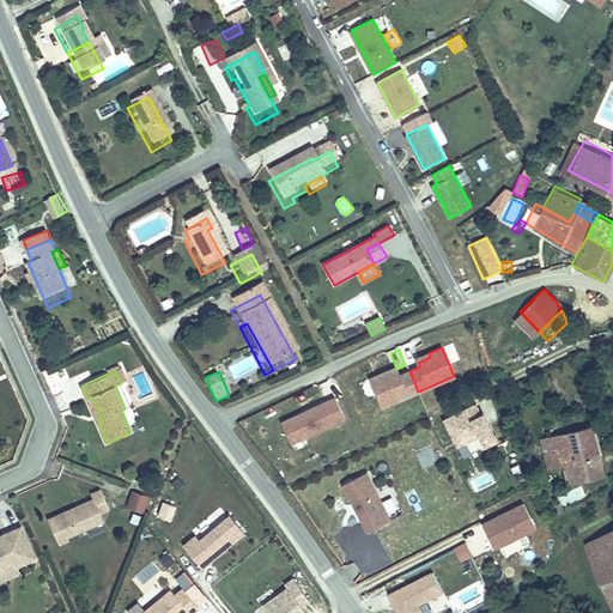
[(384,372),(370,378),(383,407),(418,392),(410,371),(400,376),(398,371),(386,376),(384,372)]
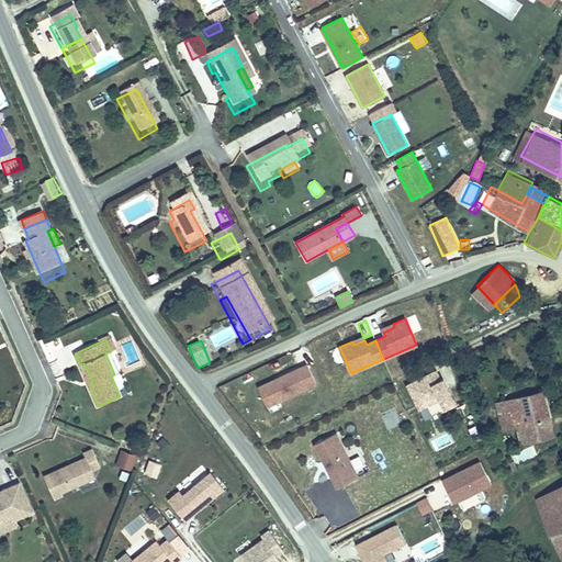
[(267,404),(316,381),(307,362),(258,384),(267,404)]
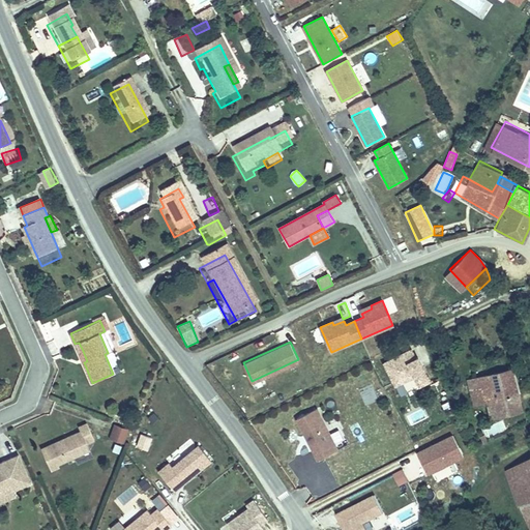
[(430,382),(418,357),(416,358),(411,350),(384,363),(395,386),(414,377),(419,387),(430,382)]
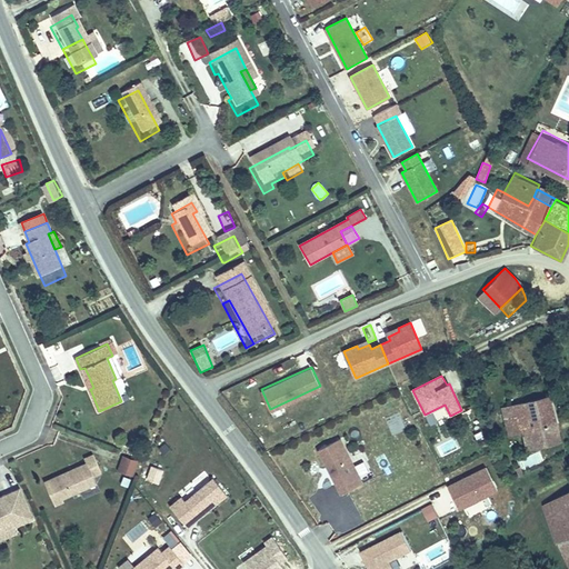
[(502,438),(519,435),(553,427),(547,395),(496,406),(502,438)]
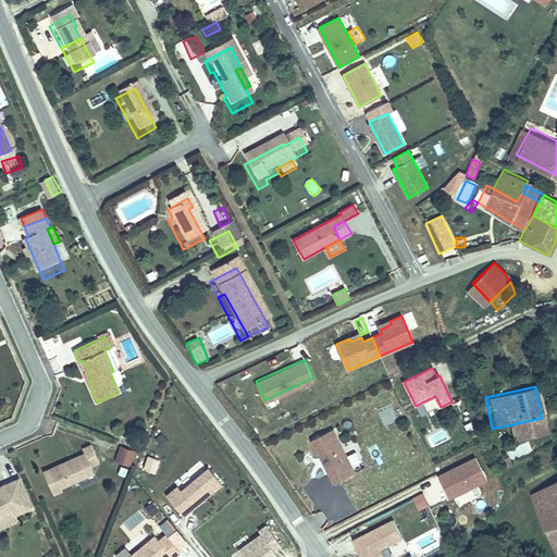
[(542,418),(508,425),(511,443),(545,435),(542,418)]
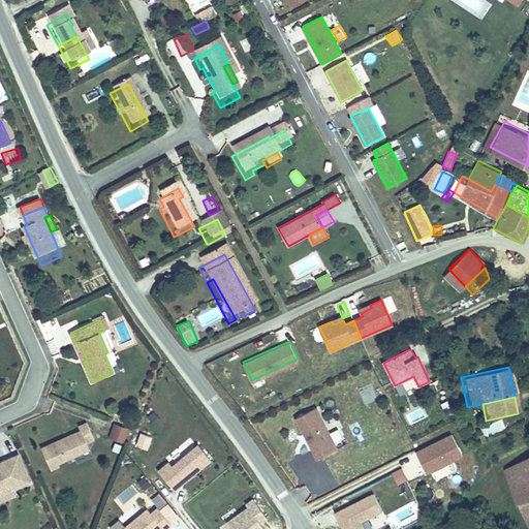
[(487,425),(489,434),(505,431),(503,422),(487,425)]
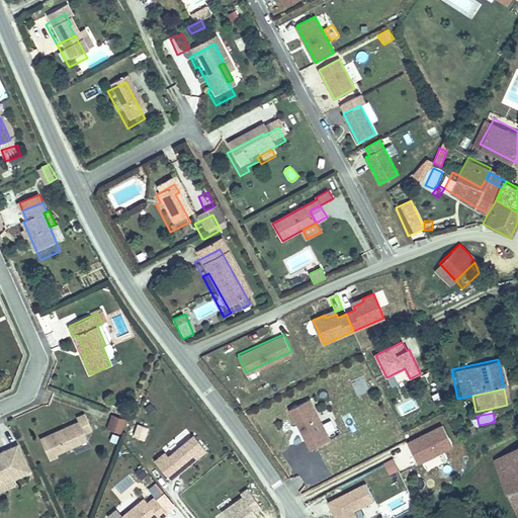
[(300,414),(280,424),(301,464),(321,454),(300,414)]
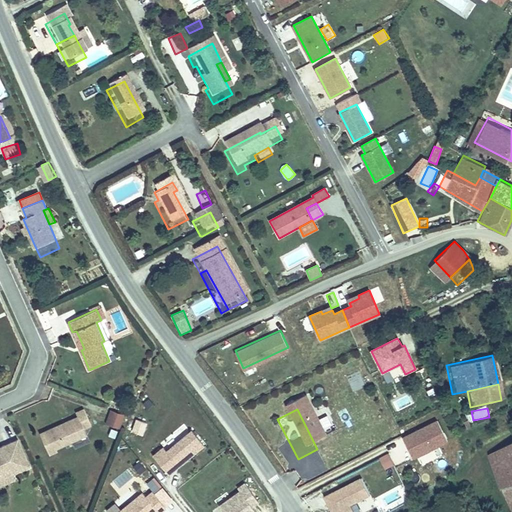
[(78,418),(40,435),(50,455),(58,452),(57,450),(80,439),(79,435),(80,432),(84,430),(92,426),(84,410),(77,414),(78,418)]
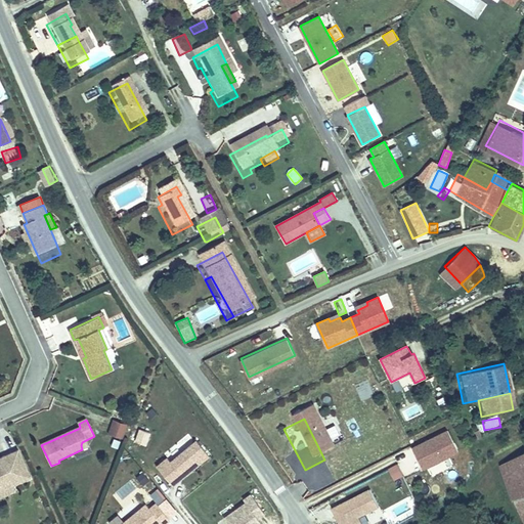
[(128,425),(114,420),(108,433),(122,439),(128,425)]
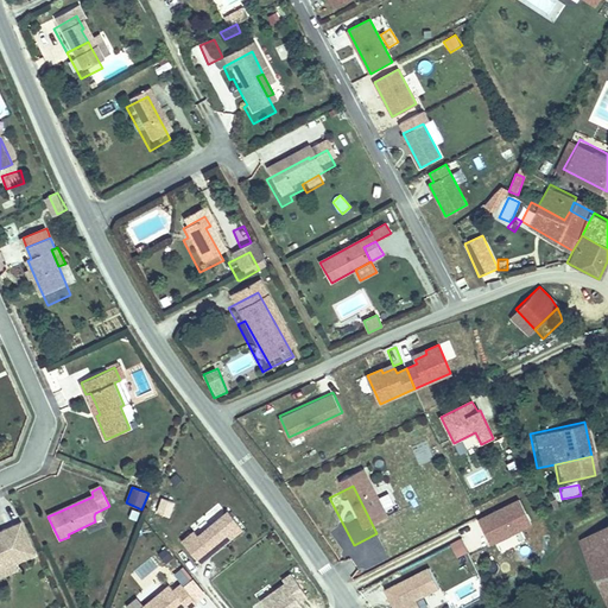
[(489,545),(531,525),(519,500),(477,520),(489,545)]
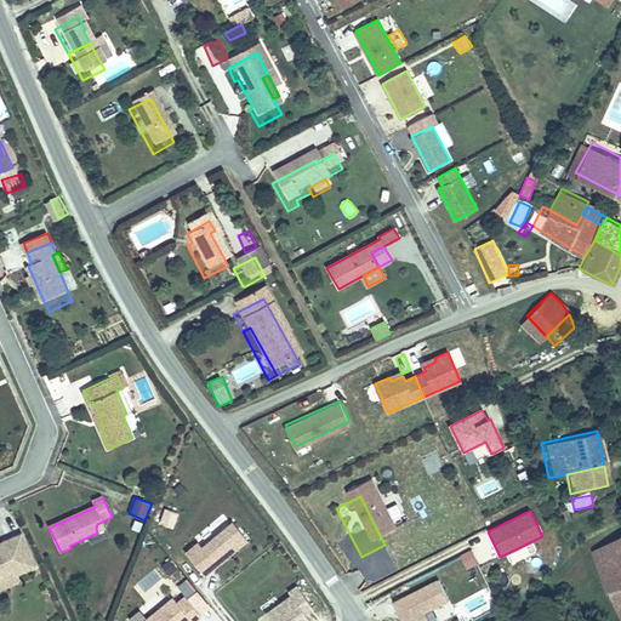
[(186,524),(194,527),(198,517),(188,514),(186,524)]
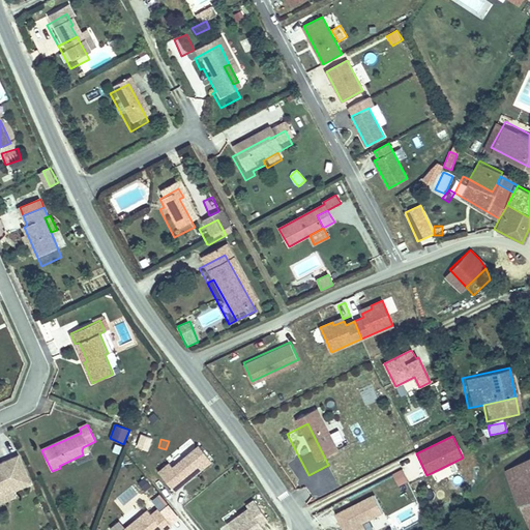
[(87,445),(83,447),(82,450),(83,454),(90,451),(87,445)]
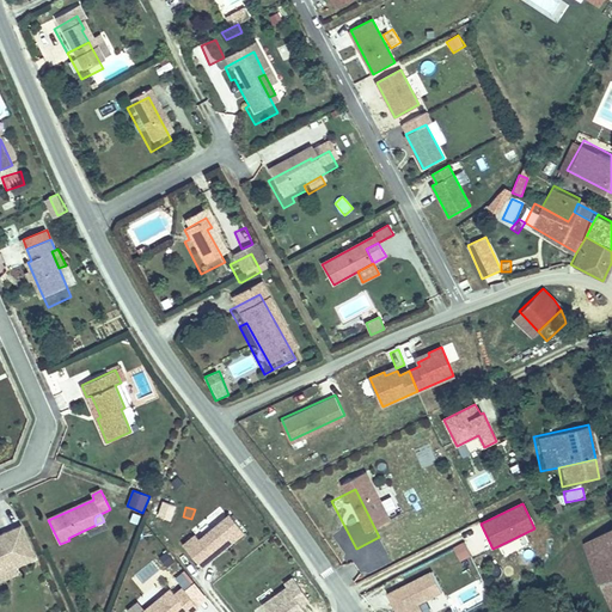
[(202,567),(244,532),(230,514),(199,539),(195,534),(183,544),(202,567)]
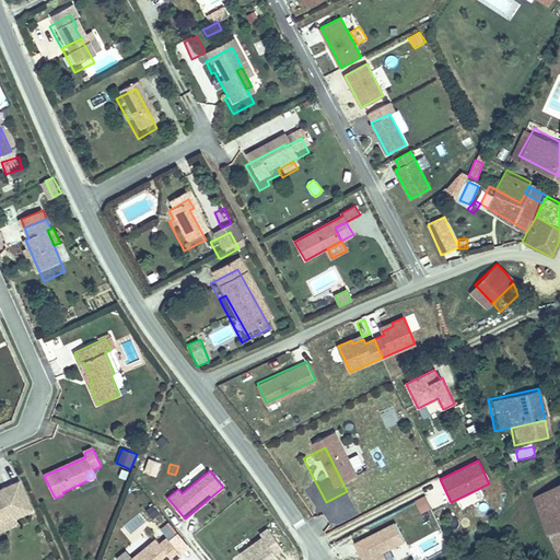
[(0,523),(14,517),(15,521),(34,512),(20,481),(0,490),(0,523)]
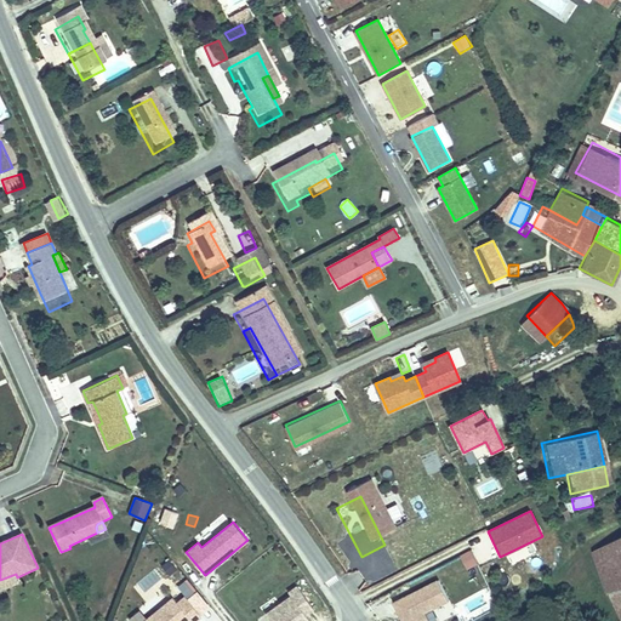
[(620,537),(594,550),(603,613),(620,609),(620,537)]
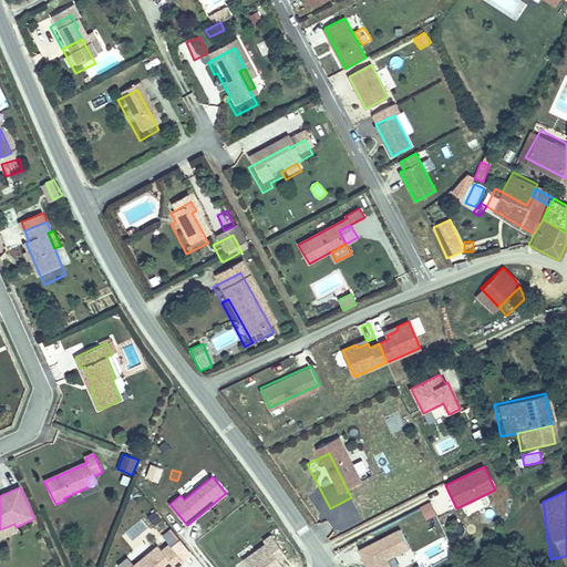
[(426,518),(436,515),(431,502),(422,505),(426,518)]
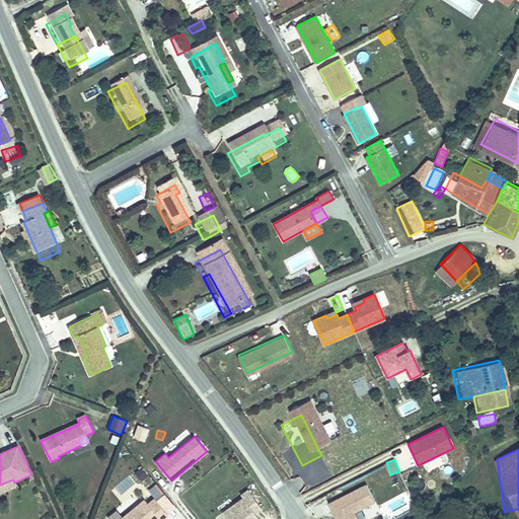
[(141,467),(134,472),(141,480),(148,475),(141,467)]
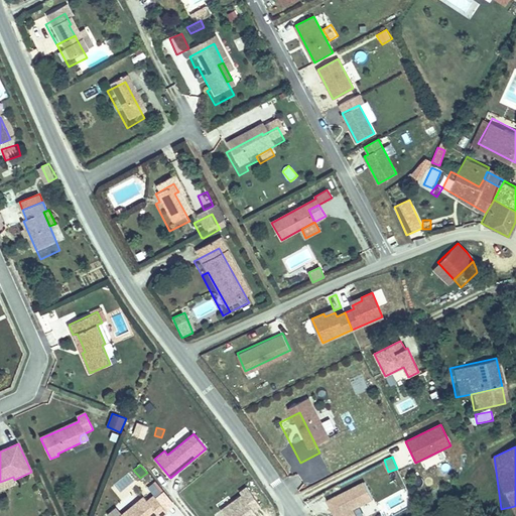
[(356,515),(353,509),(373,499),(365,482),(329,501),(336,515),(356,515)]
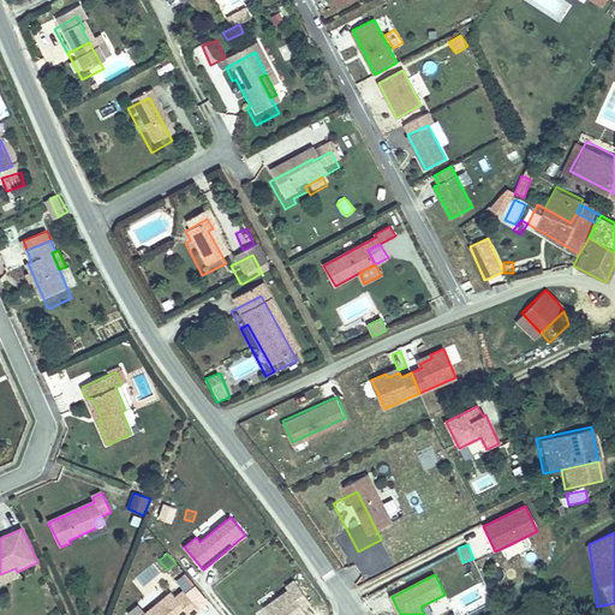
[(306,614),(303,608),(310,603),(294,580),(286,586),(288,590),(263,608),(268,614),(306,614)]
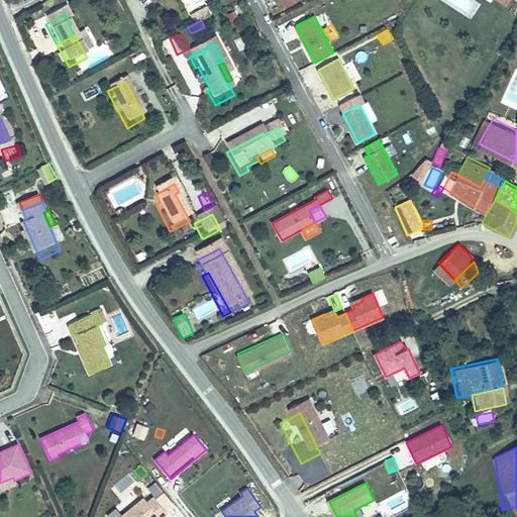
[(153,516),(158,515),(159,516),(161,516),(168,512),(154,496),(147,502),(144,497),(119,516),(153,516)]
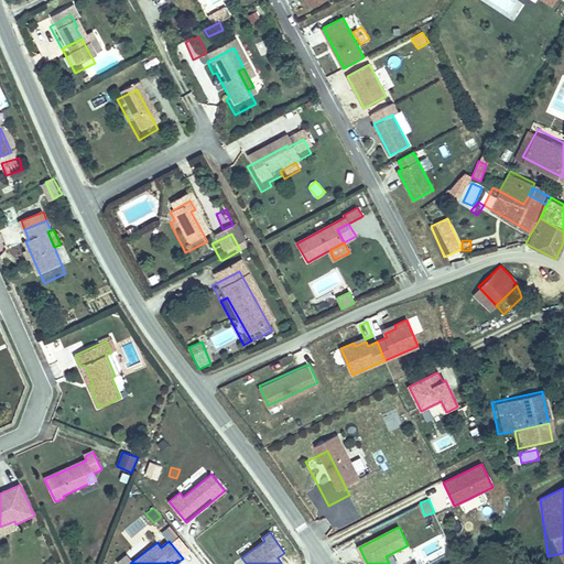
[(563,563),(563,553),(548,556),(548,563),(563,563)]
